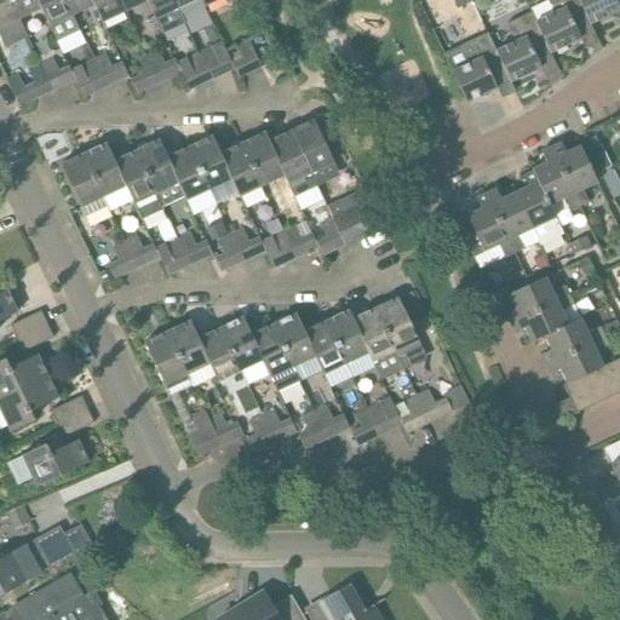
[(27,35),(19,19),(10,0),(0,0),(0,38),(4,46),(27,35)]
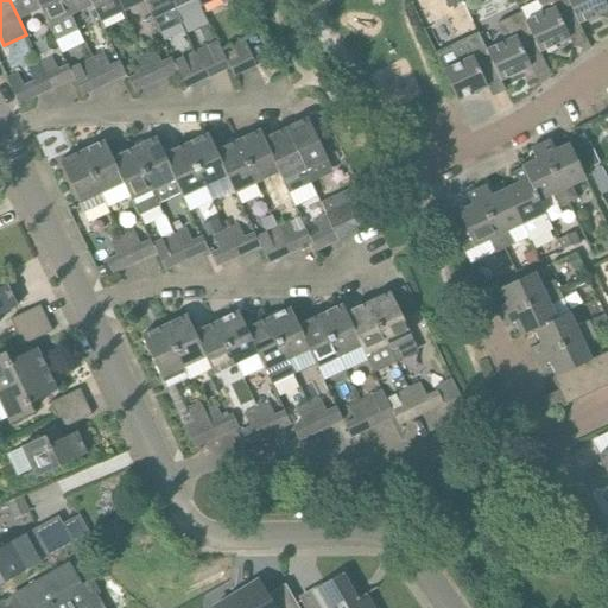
[(40,8),(37,0),(10,0),(19,19),(40,8)]
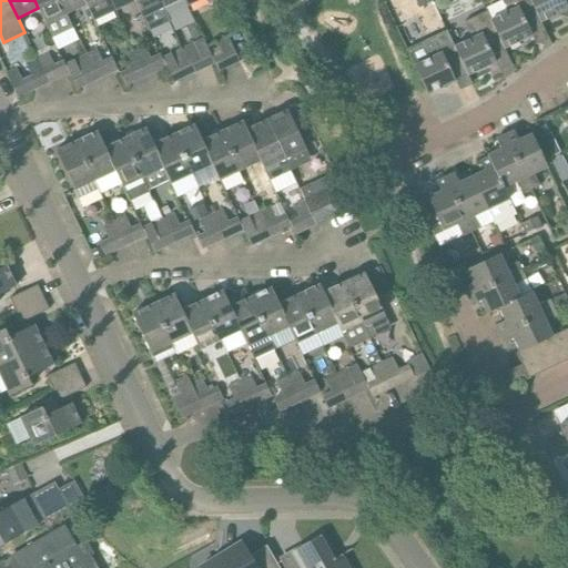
[(66,14),(67,13),(60,0),(34,0),(38,8),(52,37),(71,28),(66,14)]
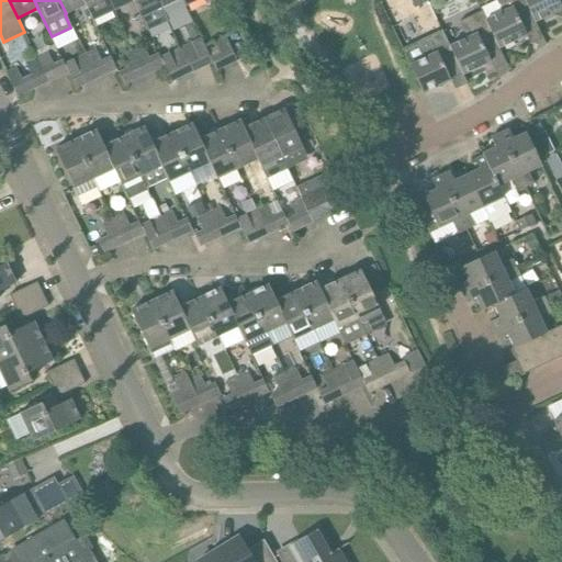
[(86,4),(83,0),(59,0),(66,13),(86,4)]
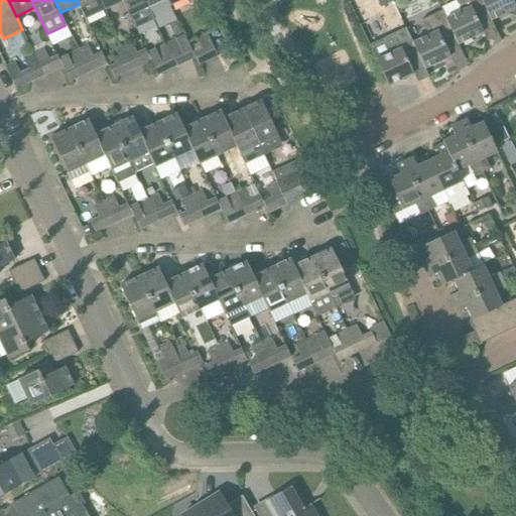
[(86,19),(104,10),(98,0),(77,0),(79,4),(86,19)]
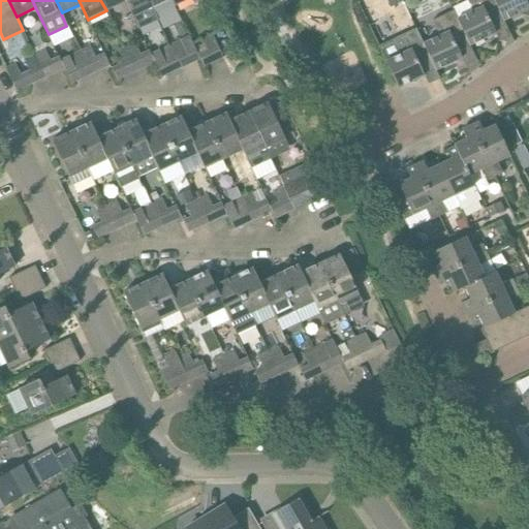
[(126,1),(125,0),(100,0),(106,10),(126,1)]
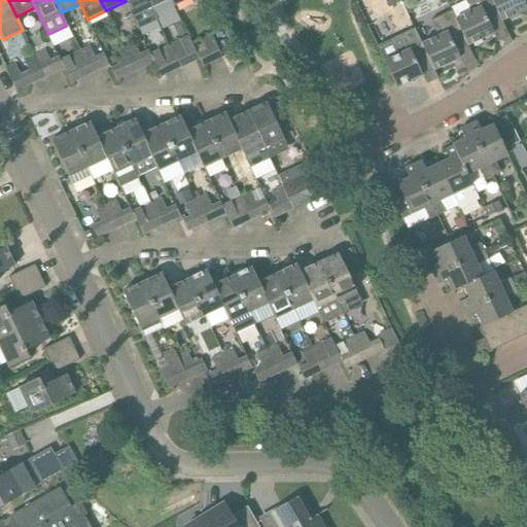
[(150,8),(151,7),(147,0),(125,0),(126,1),(139,29),(156,21),(150,8)]
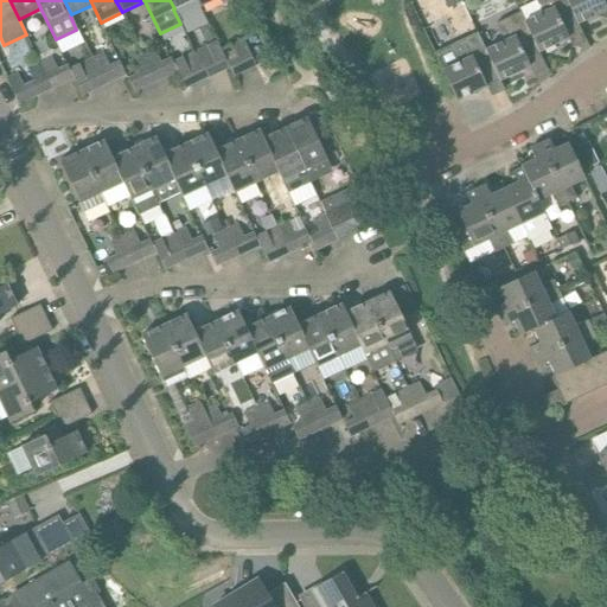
[(564,0),(536,0),(543,13),(524,21),(535,45),(538,52),(568,38),(561,23),(574,17),(564,0)]
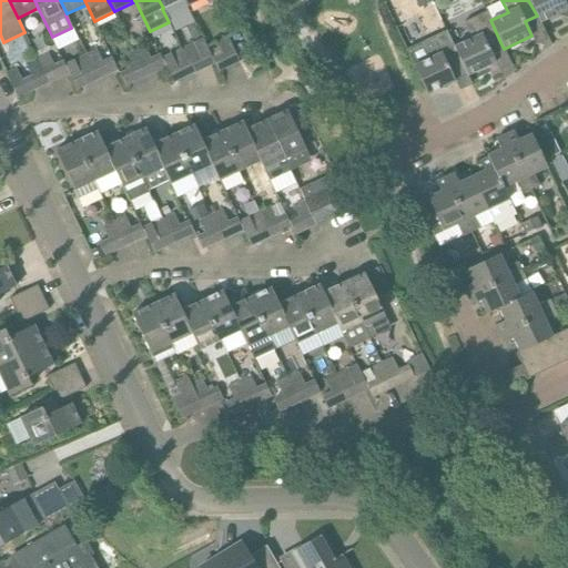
[(567,9),(564,0),(528,0),(537,16),(540,22),(567,9)]
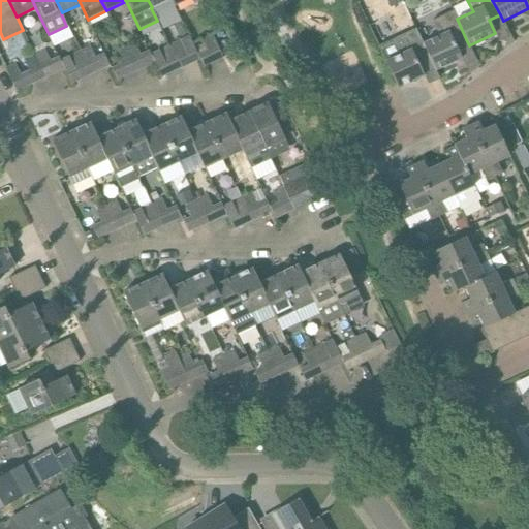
[(466,39),(457,19),(453,11),(432,21),(439,36),(423,44),(422,44),(427,58),(434,71),(461,58),(455,44),(466,39)]
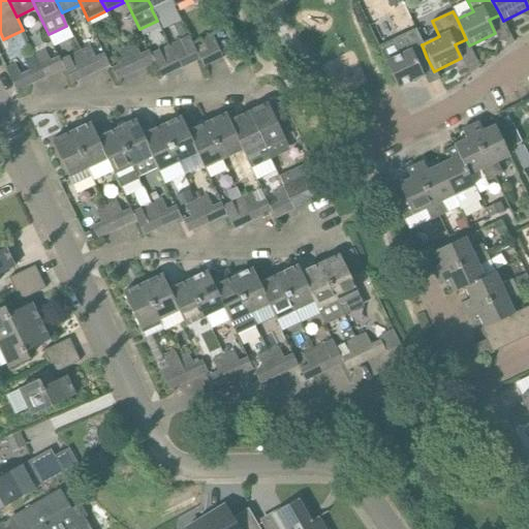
[(422,44),(423,44),(415,29),(395,39),(378,47),(398,89),(424,75),(417,62),(427,58),(422,44)]
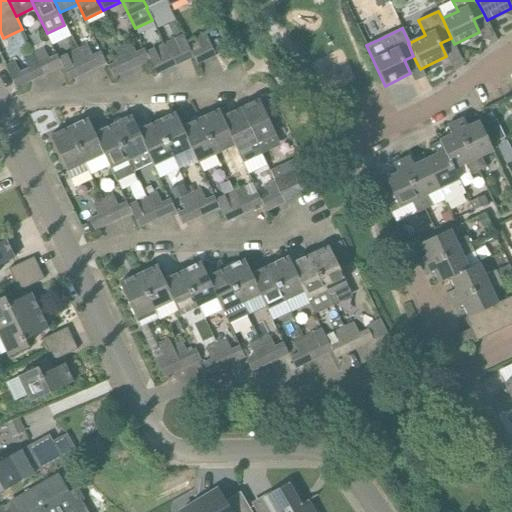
[(191,54),(193,57),(197,65),(216,56),(205,34),(194,39),(200,50),(191,54)]
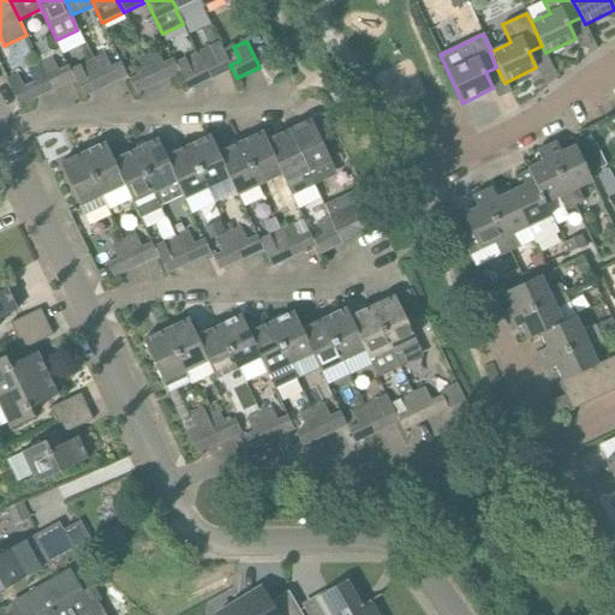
[(230,65),(226,55),(219,42),(209,47),(210,48),(197,54),(210,79),(232,69),(230,65)]
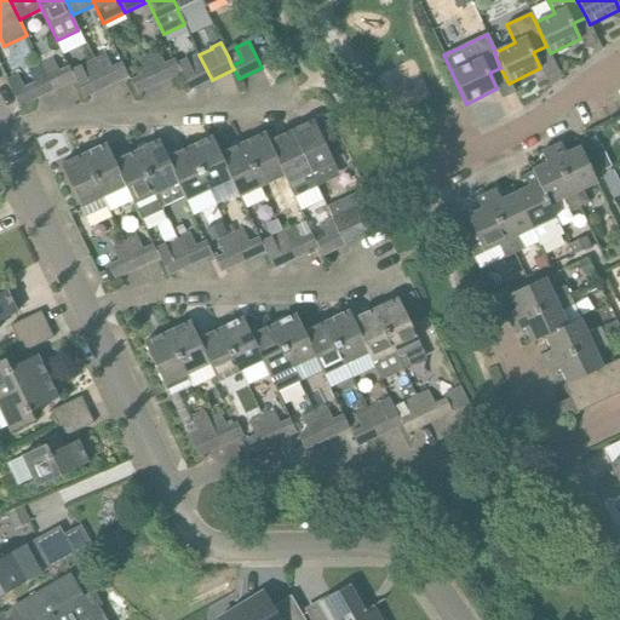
[(177,63),(174,59),(165,65),(159,52),(145,58),(158,84),(181,73),(177,63)]
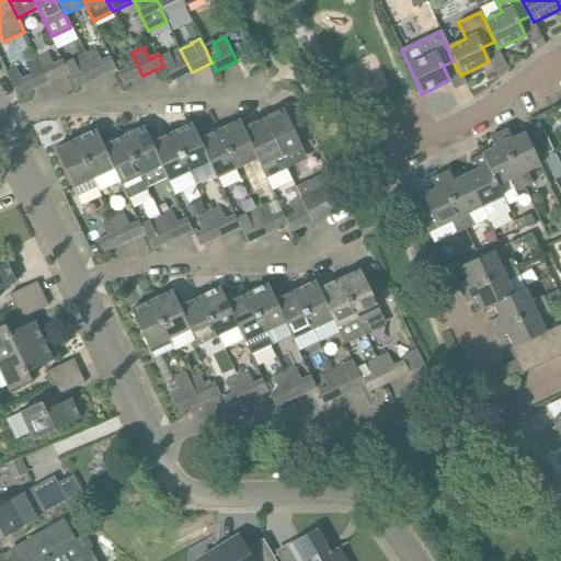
[(171,82),(192,72),(180,49),(169,55),(168,54),(160,57),(163,66),(171,82)]
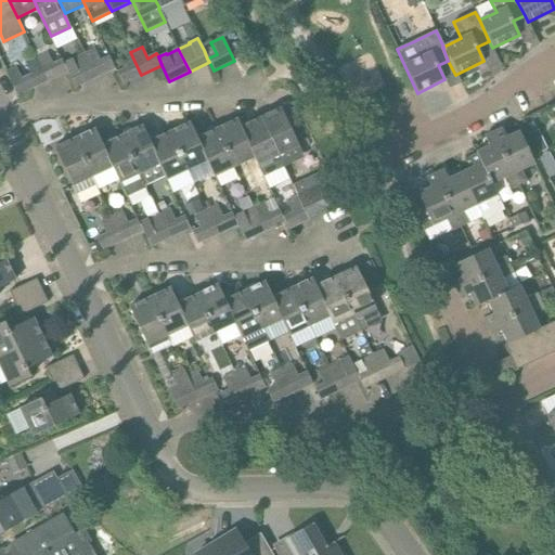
[(115,68),(110,56),(100,62),(94,50),(85,54),(95,78),(115,68)]
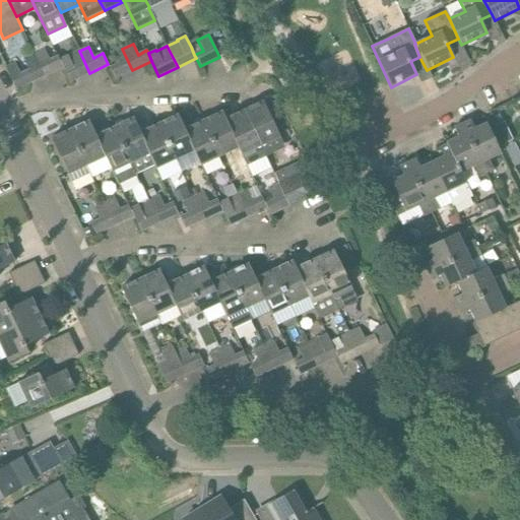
[(45,49),(42,50),(34,54),(45,76),(63,67),(59,59),(58,56),(50,60),(45,49)]
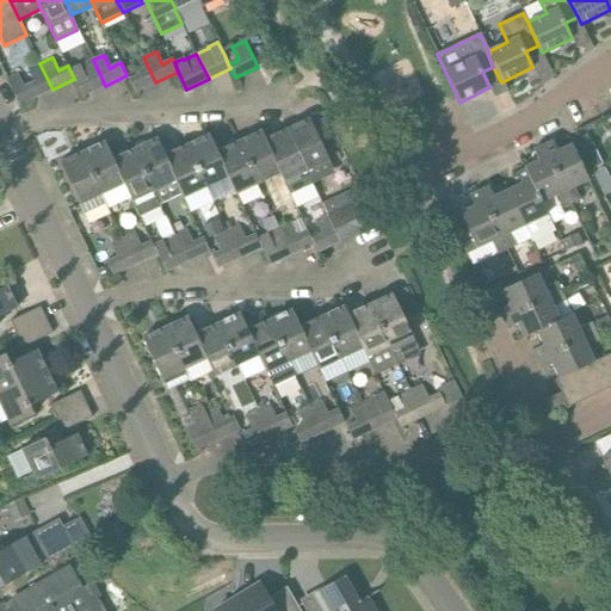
[(135,93),(155,82),(143,57),(131,63),(137,75),(128,80),(135,93)]
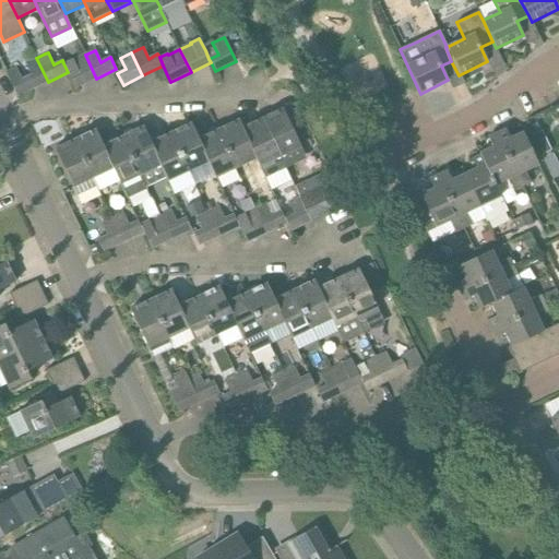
[(75,88),(96,79),(85,55),(72,61),(72,59),(63,63),(68,72),(75,88)]
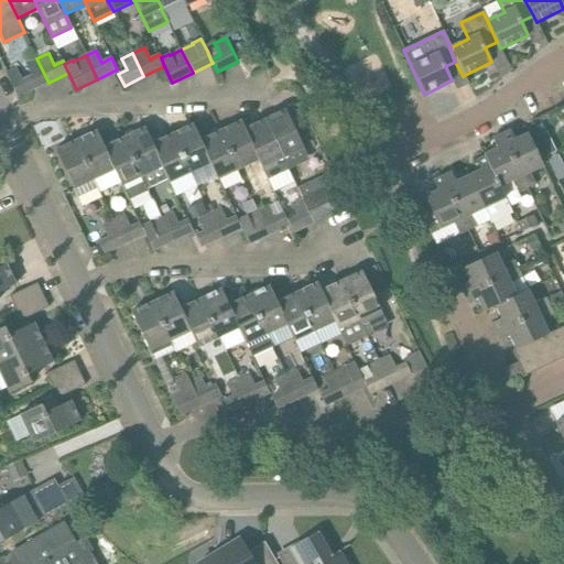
[(28,93),(49,83),(36,58),(25,64),(32,76),(22,80),(28,93)]
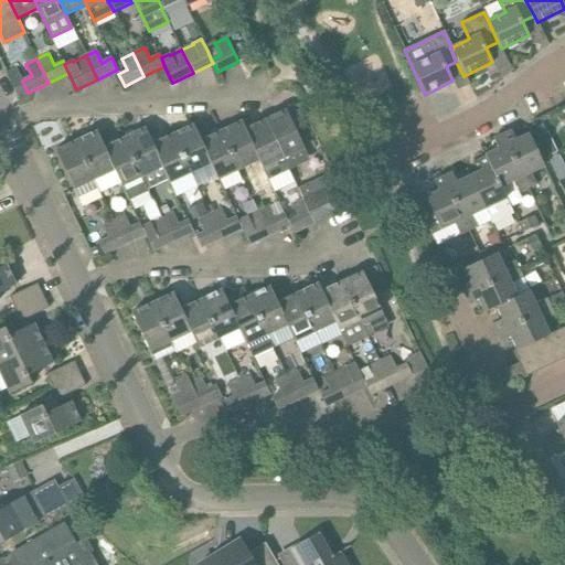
[(265,120),(283,159),(304,149),(286,110),(265,120)]
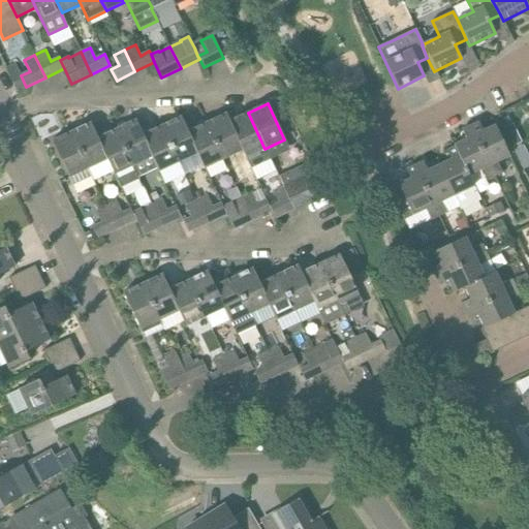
[(263,149),(265,149),(248,113),(229,122),(243,151),(244,151),(251,168),(269,160),(263,149)]
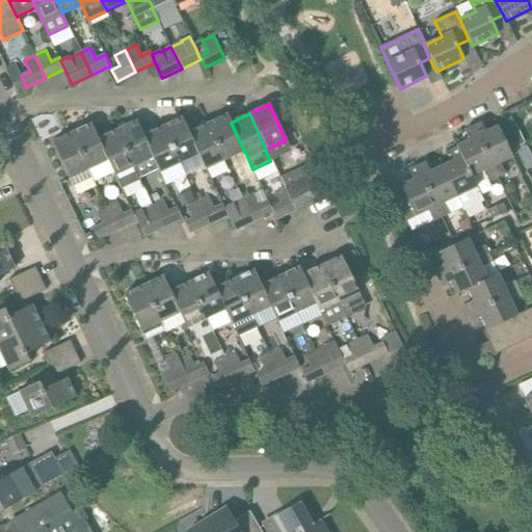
[(244,152),(231,123),(228,114),(209,124),(225,160),(244,152)]
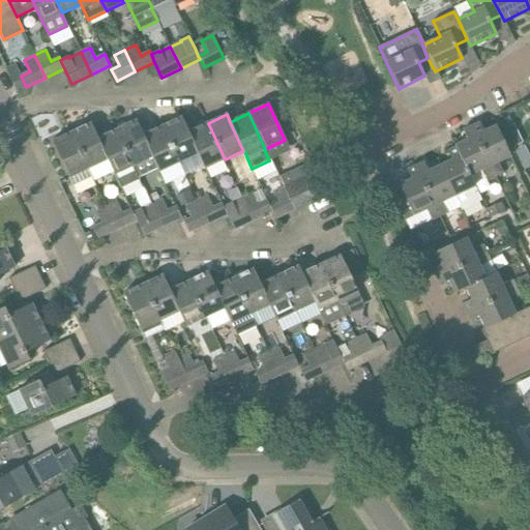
[(204,166),(188,133),(181,117),(162,126),(184,175),(204,166)]
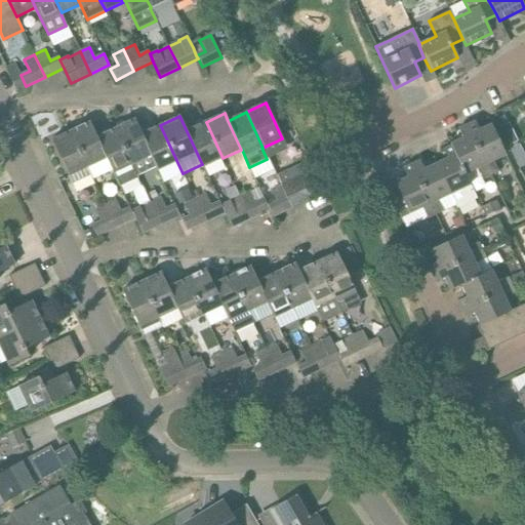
[(151,156),(142,134),(134,119),(117,127),(132,164),(151,156)]
